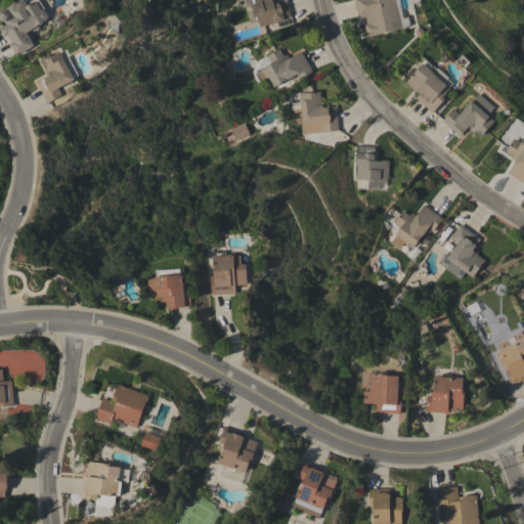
[(0,20),(0,9),(4,7),(6,7),(15,1),(15,2),(18,0),(24,0),(27,5),(35,0),(41,10),(43,9),(48,17),(39,23),(39,25),(39,28),(34,32),(31,31),(30,29),(25,32),(34,45),(17,56),(9,44),(11,42),(7,35),(5,37),(0,29),(3,26),(1,24),(4,22),(0,20)]
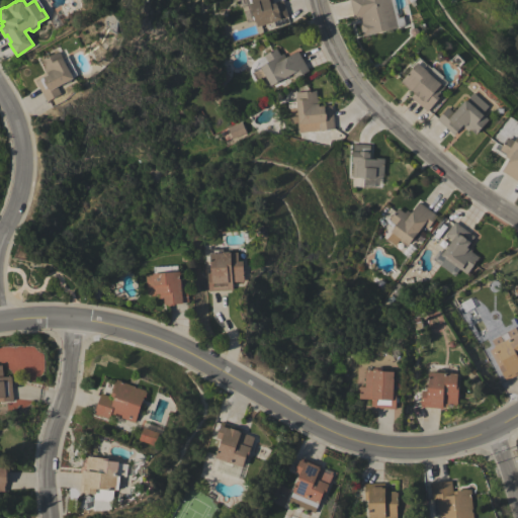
[(283,18),(284,20),(273,23),(273,21),(256,27),(249,3),(251,3),(250,0),(271,0),(273,3),(282,0),(287,16),(283,18)]
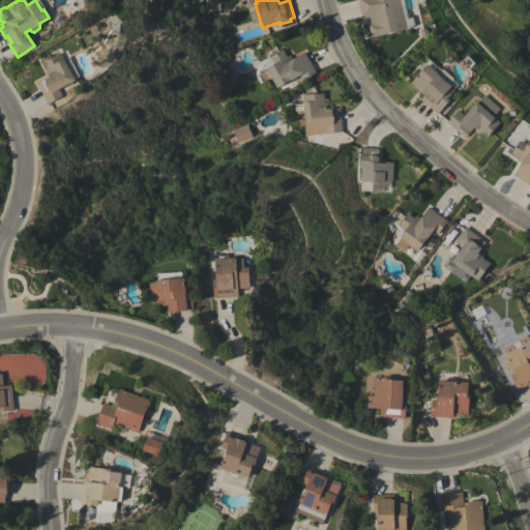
[(357,0),(400,0),(407,27),(377,35),(377,36),(371,37),(369,25),(371,24),(369,17),(362,18),(357,0)]
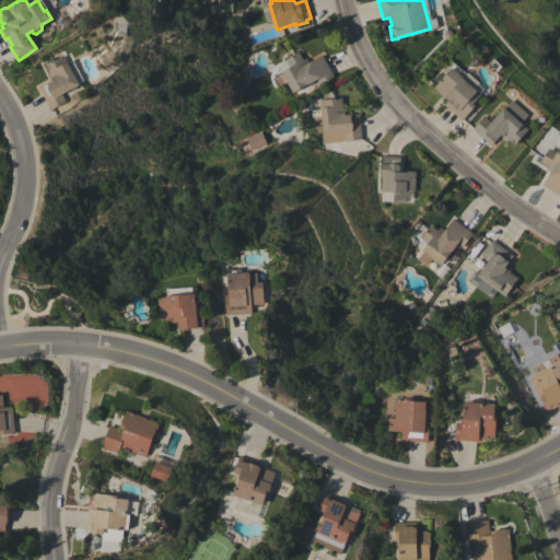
[(283,61),(296,54),(301,61),(304,60),(306,63),(322,55),(334,76),(318,84),(316,80),(289,95),(283,86),(286,84),(273,92),(271,89),(269,85),(269,82),(280,76),(280,74),(273,78),(269,71),(276,66),(283,62),(283,61)]
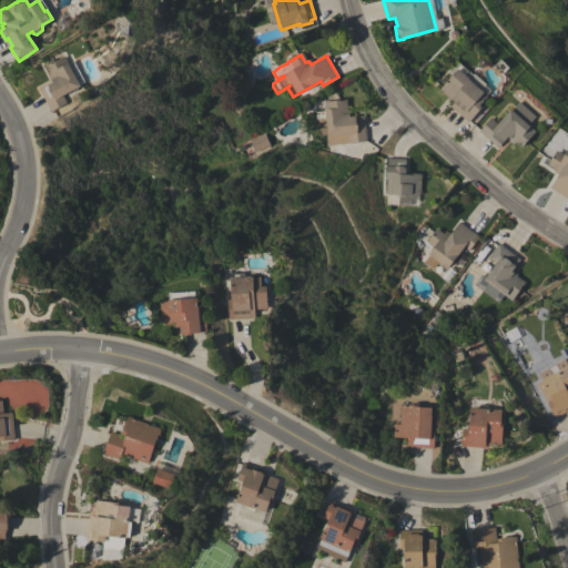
[(39,89),(51,82),(48,74),(50,73),(47,66),(66,56),(70,63),(74,61),(78,67),(73,69),(80,80),(79,81),(81,85),(63,95),(68,103),(51,111),(39,89)]
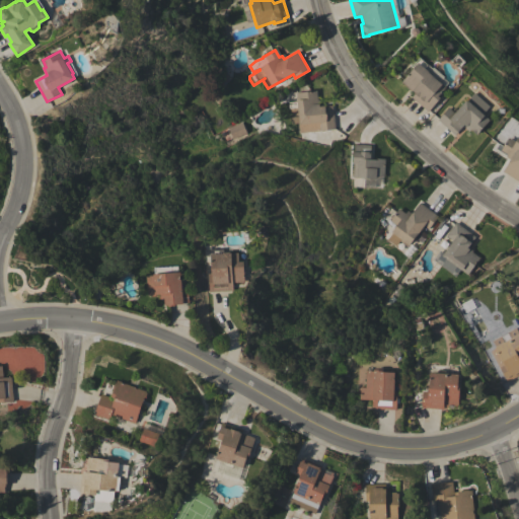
[(412,97),(415,94),(401,81),(419,62),(429,71),(428,72),(445,87),(438,96),(440,98),(428,112),(412,97)]
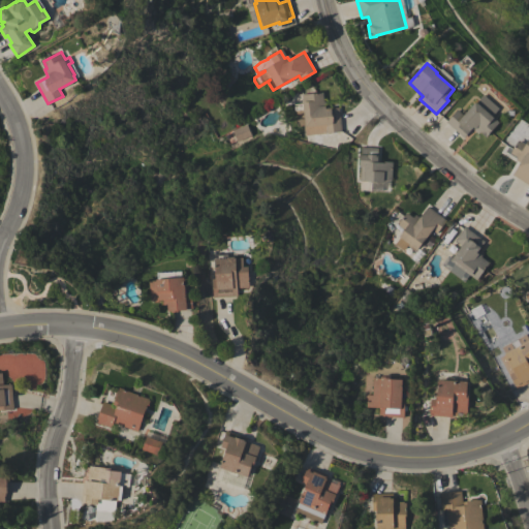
[(226,87),(218,79),(226,69),(235,79),(226,87)]
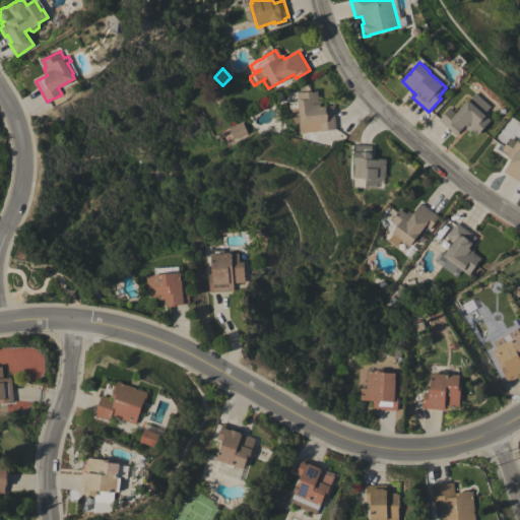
[(335,129),(300,133),(299,124),(291,124),(290,116),(299,115),(298,108),(289,109),(289,103),(298,103),(297,101),(298,101),(298,92),(317,90),(318,101),(320,100),(321,107),(325,106),(325,107),(333,106),(335,129)]
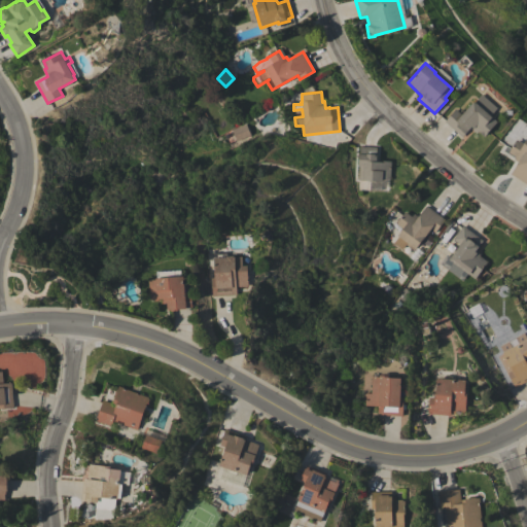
[(444,121),(455,109),(461,114),(473,101),(475,102),(479,98),(494,112),(491,116),(497,123),(484,137),(477,130),(475,132),(470,128),(461,137),(444,121)]
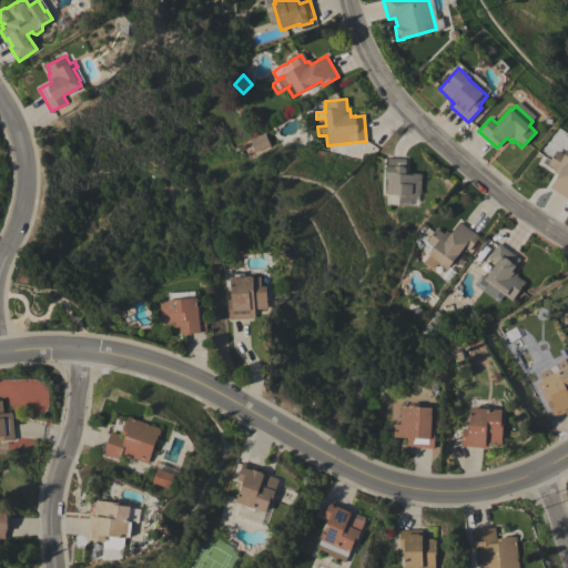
[(254,152),(250,141),(265,134),(271,145),(254,152)]
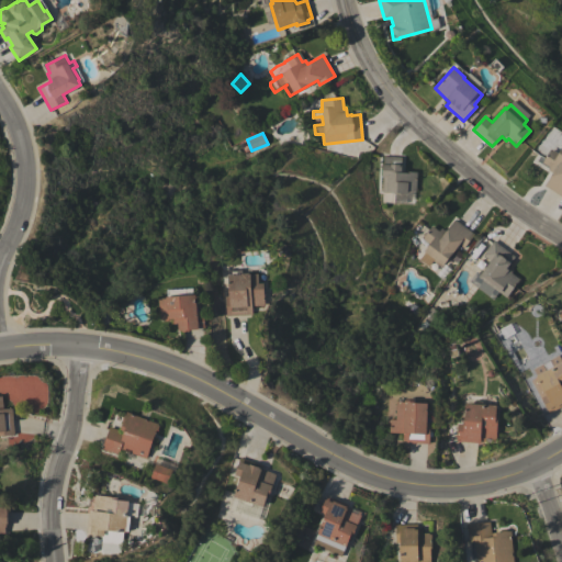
[(561,197),(544,186),(552,172),(548,170),(549,167),(542,163),(550,149),(558,154),(561,146),(561,197)]
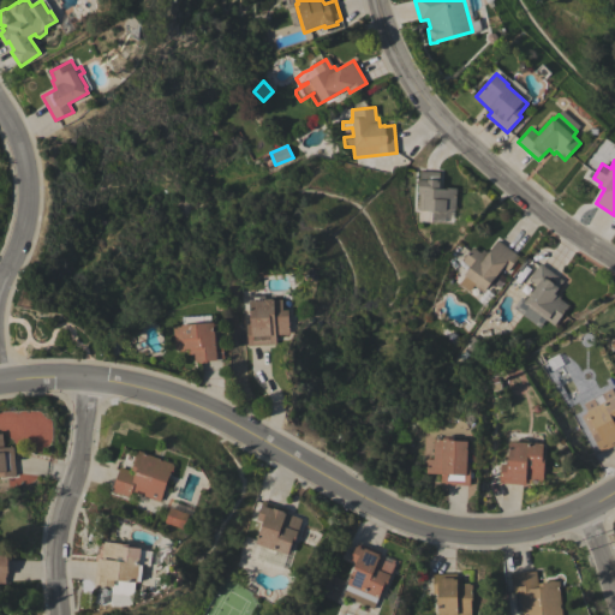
[(455,209),(446,209),(446,212),(439,212),(437,213),(431,212),(431,222),(418,221),(419,210),(418,210),(419,192),(418,192),(418,179),(419,179),(419,171),(440,172),(440,189),(447,189),(447,187),(457,189),(455,209)]
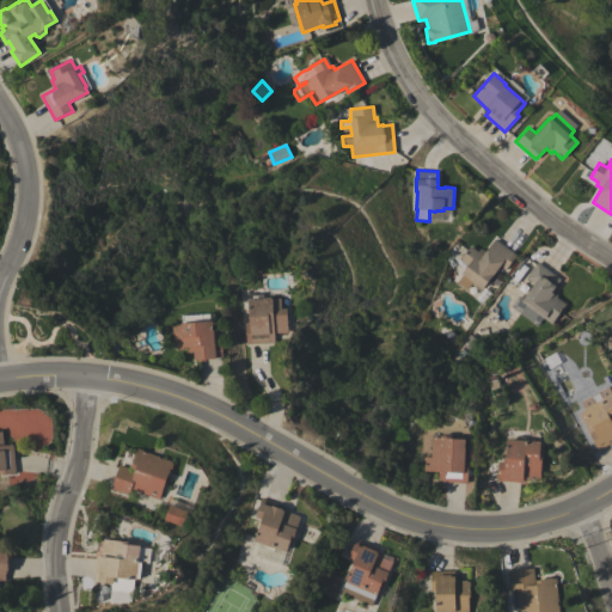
[(454,283),(481,304),(516,255),(493,238),(483,251),(478,249),(476,251),(467,246),(458,259),(465,265),(459,274),(460,275),(454,283)]
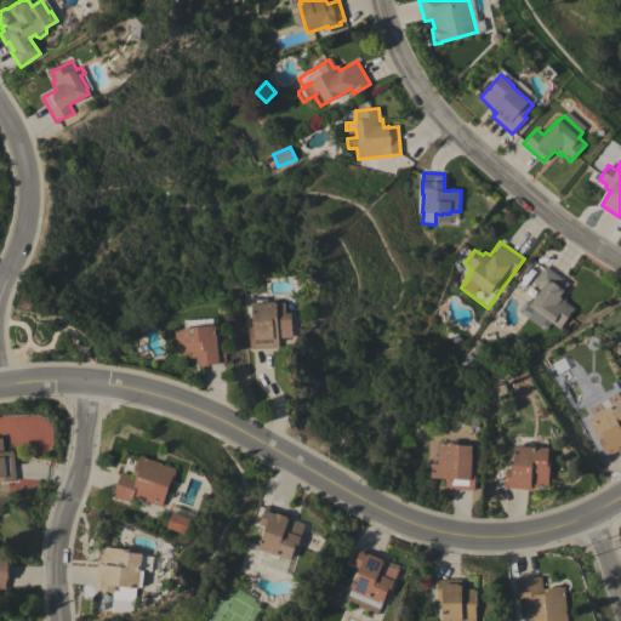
[(569,284),(560,296),(565,300),(564,301),(574,309),(559,329),(547,319),(540,328),(528,318),(534,309),(528,306),(541,289),(533,281),(546,266),(569,284)]
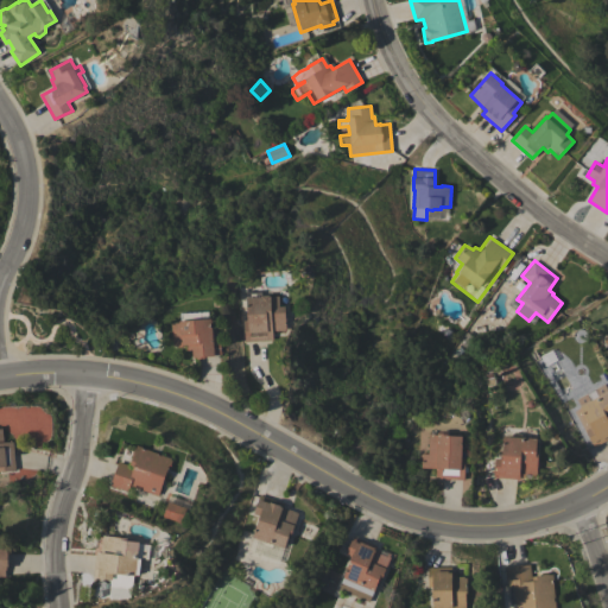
[(245,342),(244,321),(248,321),(247,298),(248,297),(247,287),(263,286),(263,296),(271,296),(271,297),(280,296),(280,306),(286,306),(287,330),(273,331),(274,341),(245,342)]
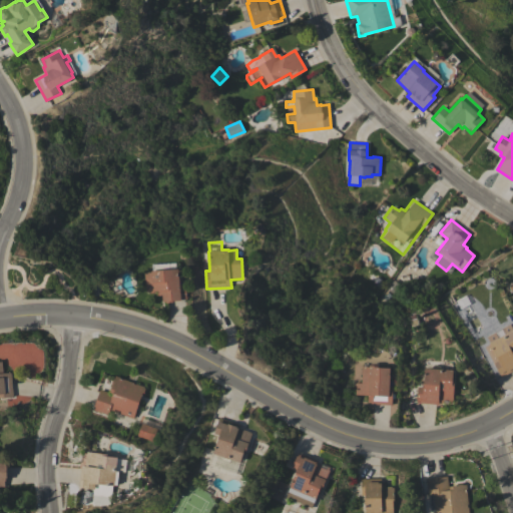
[(144,273),(151,273),(151,271),(153,271),(153,265),(176,263),(177,270),(179,269),(180,285),(185,284),(186,299),(180,300),(180,301),(173,301),(173,303),(166,303),(166,302),(162,302),(162,295),(157,296),(157,293),(152,293),(150,293),(150,292),(146,292),(144,273)]
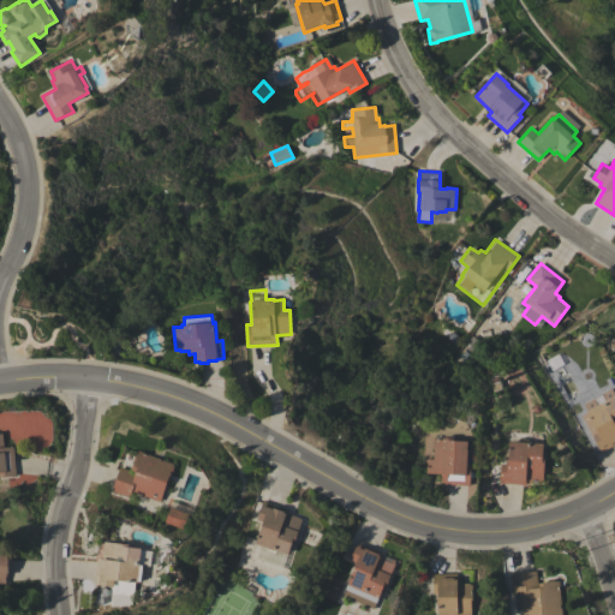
[(611,388),(614,395),(614,445),(601,453),(580,416),(587,412),(583,404),(611,388)]
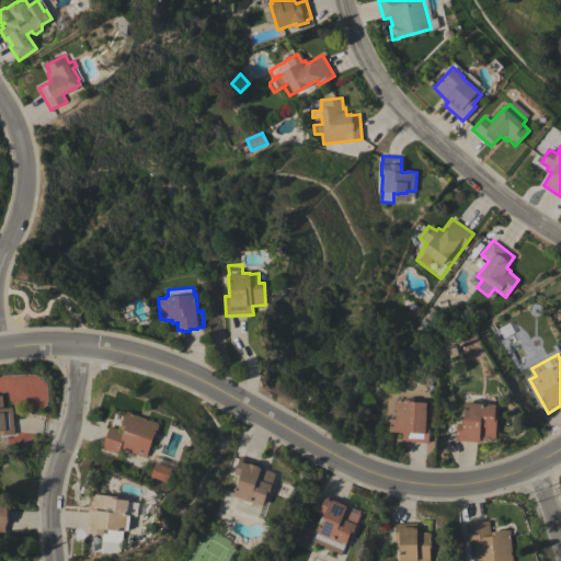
[(14,434),(0,434),(0,396),(2,396),(3,408),(12,408),(14,434)]
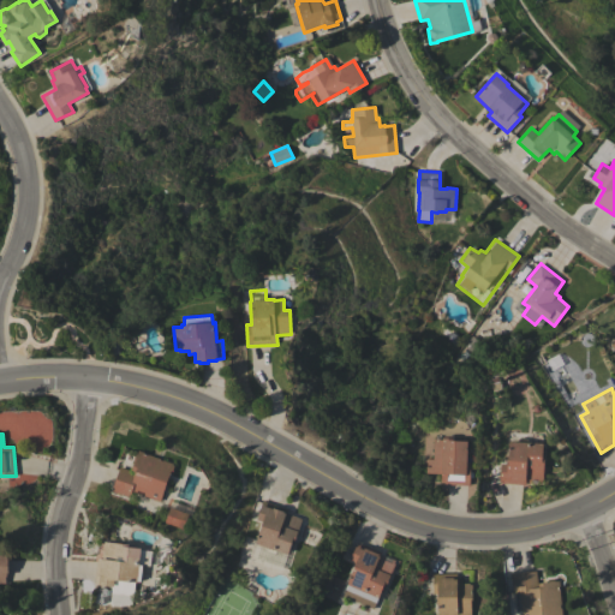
[(434,440),(442,440),(442,437),(454,439),(454,441),(467,441),(466,464),(470,464),(470,472),(473,472),(473,478),(470,478),(470,485),(441,484),(441,475),(425,473),(425,467),(427,467),(427,459),(433,459),(434,440)]
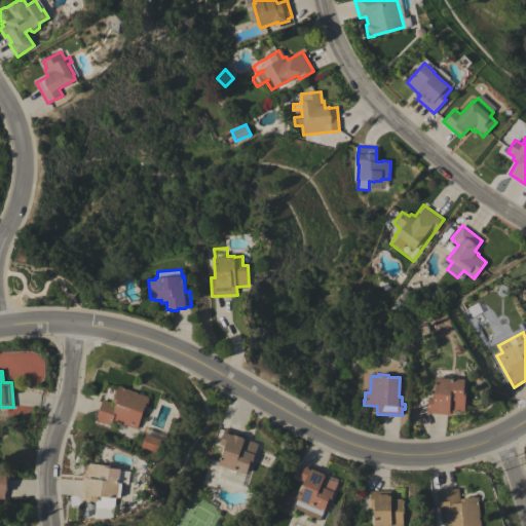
[(428,397),(434,397),(436,377),(444,378),(444,375),(451,376),(451,378),(464,379),(464,390),(465,390),(464,412),(462,412),(462,414),(452,413),(452,411),(450,411),(449,415),(427,413),(428,397)]
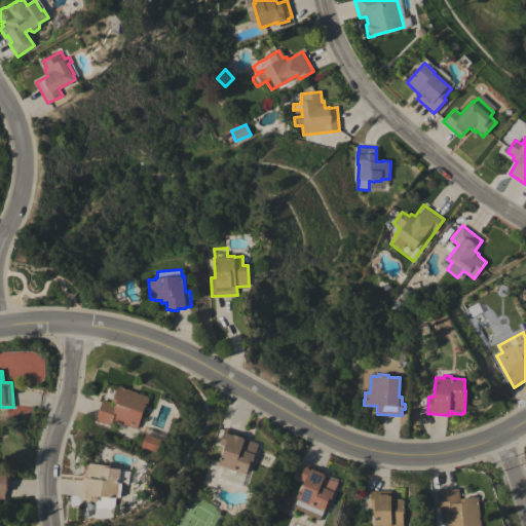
[(150,398),(147,406),(146,405),(137,429),(113,420),(111,425),(95,419),(103,399),(112,403),(118,385),(150,398)]
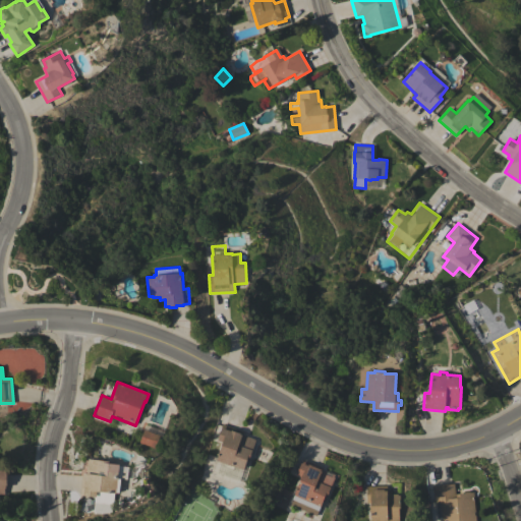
[(222,424),(243,431),(242,436),(245,437),(245,436),(256,440),(249,460),(247,460),(244,470),(234,467),(233,470),(223,467),(225,463),(216,460),(223,442),(217,440),(222,424)]
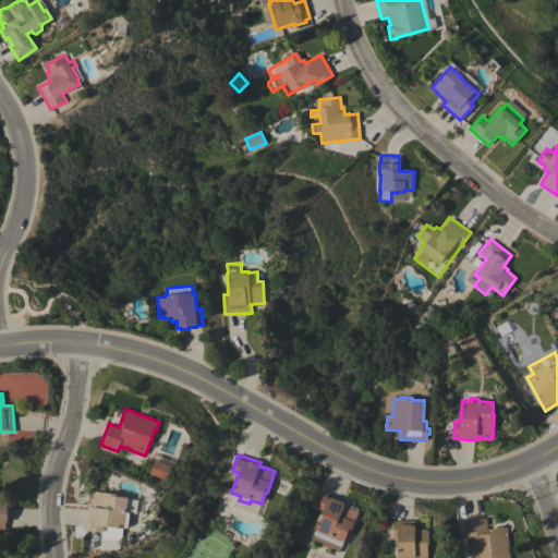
[(171,466),(167,481),(149,474),(155,460),(171,466)]
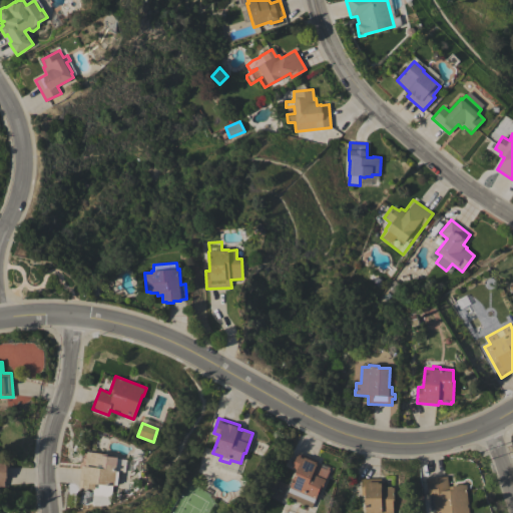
[(116,471),(119,471),(117,485),(115,485),(114,486),(95,484),(95,489),(79,487),(81,466),(84,466),(85,454),(86,454),(87,452),(108,454),(107,456),(118,458),(116,471)]
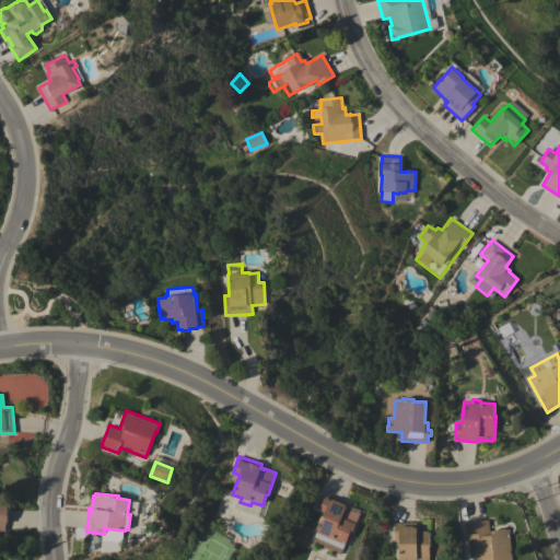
[(324,513),(318,510),(325,493),(348,503),(346,508),(348,508),(349,505),(361,511),(350,534),(349,534),(342,549),(314,536),(324,513)]
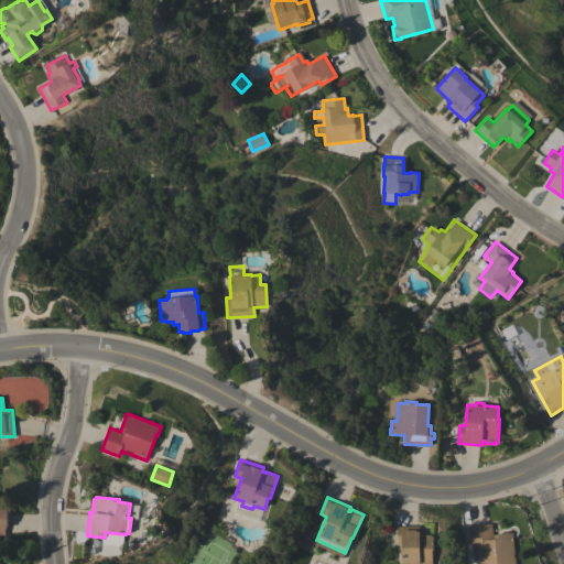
[(468,527),(491,523),(492,535),(512,533),(514,563),(478,563),(476,543),(470,544),(468,527)]
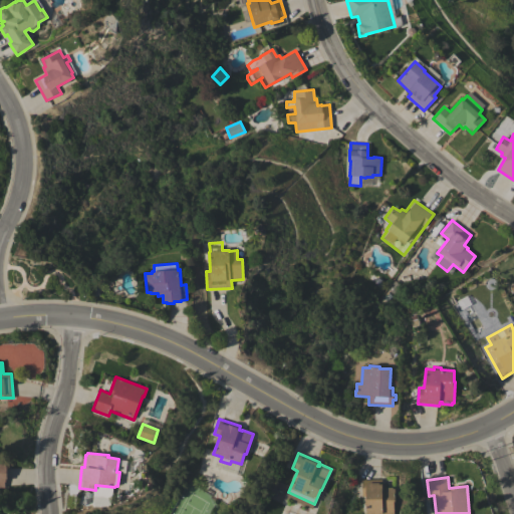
[(381,479),(381,485),(386,485),(386,487),(393,487),(393,488),(395,488),(395,501),(394,501),(394,513),(365,513),(365,497),(361,497),(361,480),(381,479)]
